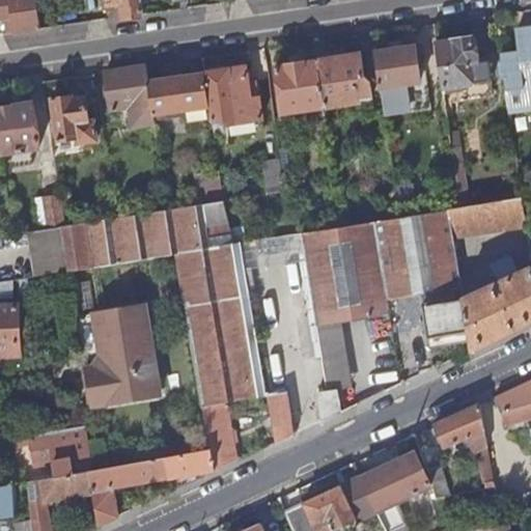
[(7,34),(42,29),(36,0),(0,0),(0,17),(4,17),(7,34)]
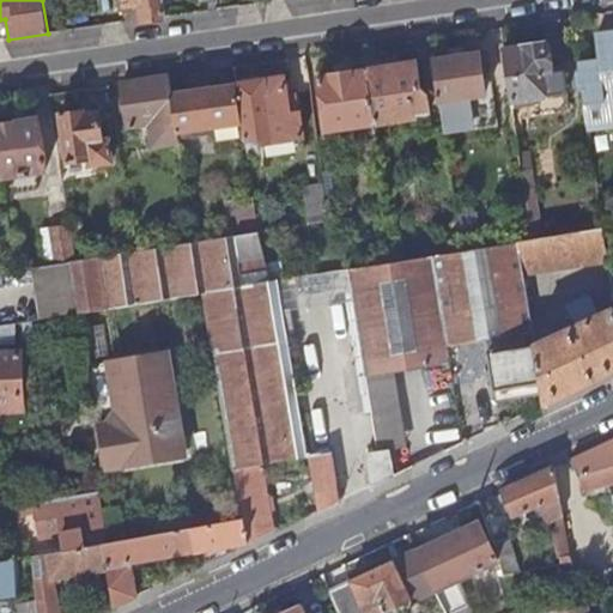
[(143,20),(168,16),(164,0),(122,0),(123,6),(141,4),(143,20)]
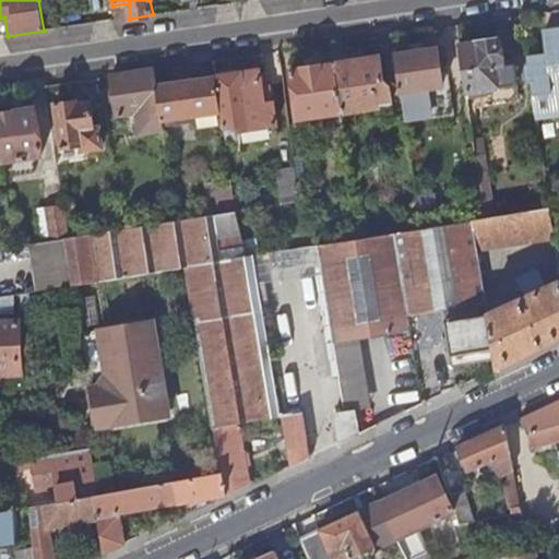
[(538,132),(558,129),(558,33),(544,35),(546,55),(527,57),(538,132)]
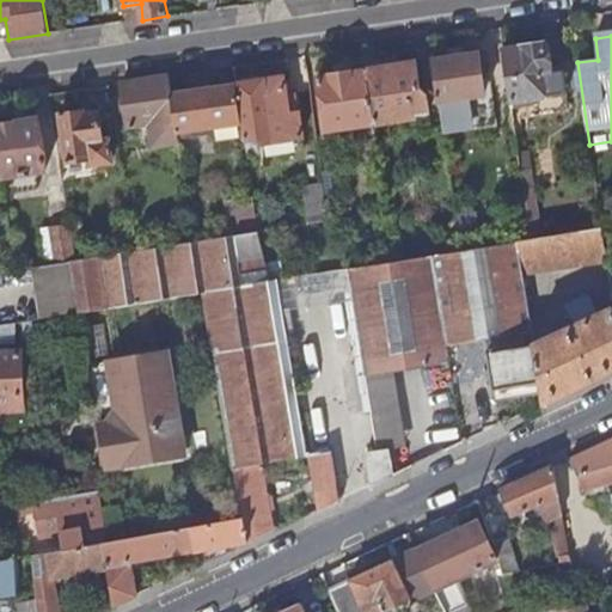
[(522,46),(505,49),(512,102),(512,108),(526,106),(525,101),(548,97),(546,86),(564,84),(563,72),(551,73),(548,42),(522,46)]
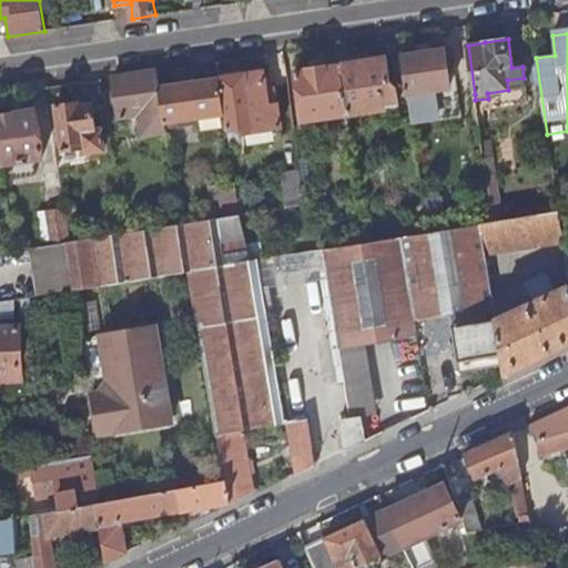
[(445,50),(402,57),(406,93),(411,119),(438,114),(434,90),(450,88),(445,50)]
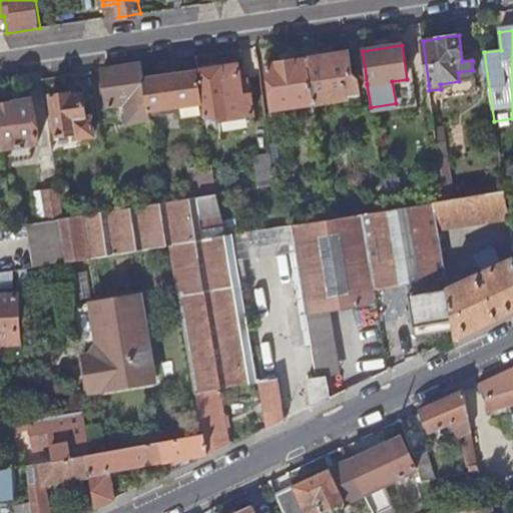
[(309,59),(315,103),(349,98),(349,94),(360,92),(358,78),(353,73),(350,53),(332,55),(331,50),(308,54),(309,59)]
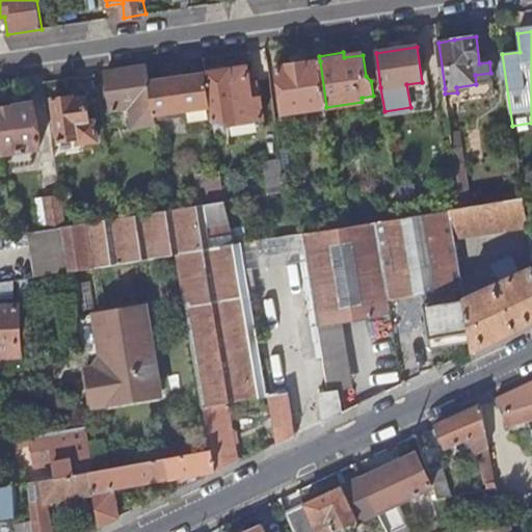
[(284,113),(326,107),(320,61),(277,67),(284,113)]
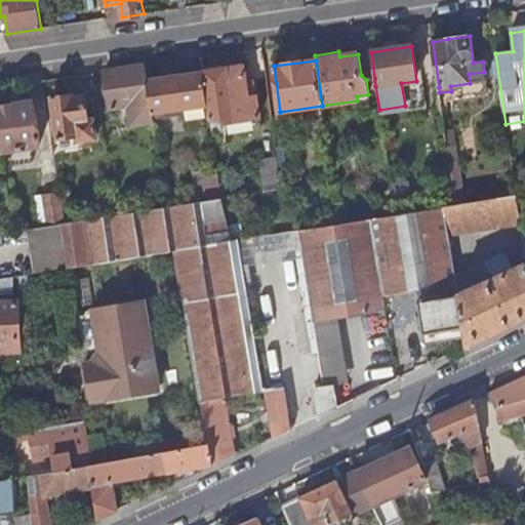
[(147,80),(145,66),(105,71),(110,108),(129,105),(132,125),(153,122),(152,115),(152,114),(147,80)]
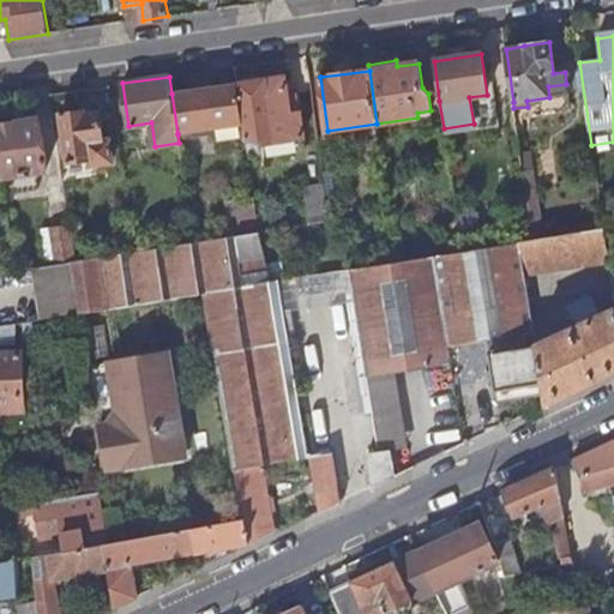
[(284,78),(236,84),(242,125),(244,137),(245,142),(262,139),(263,145),(304,139),(300,113),(296,113),(294,96),(287,96),(284,78)]
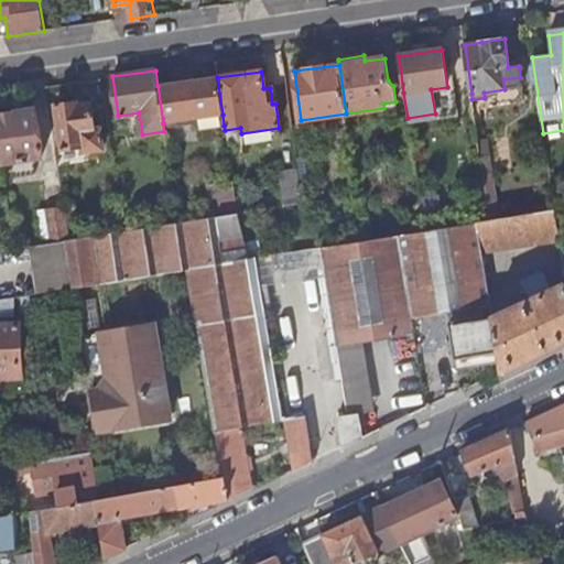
[(217,77),(158,86),(163,122),(163,123),(193,119),(223,115),(217,77)]
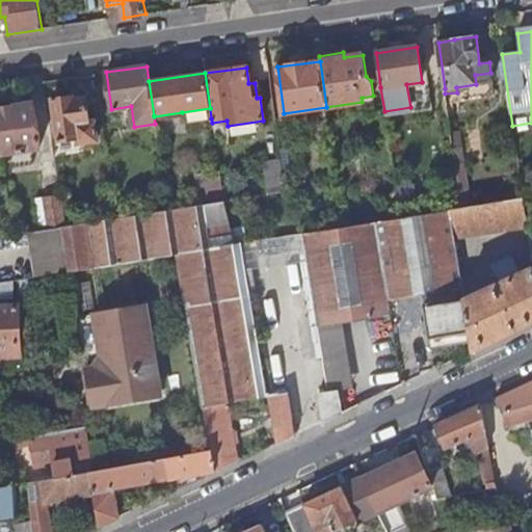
[(72,96),(51,99),(57,141),(77,138),(77,142),(94,140),(97,138),(95,121),(89,123),(85,98),(73,100),(72,96)]
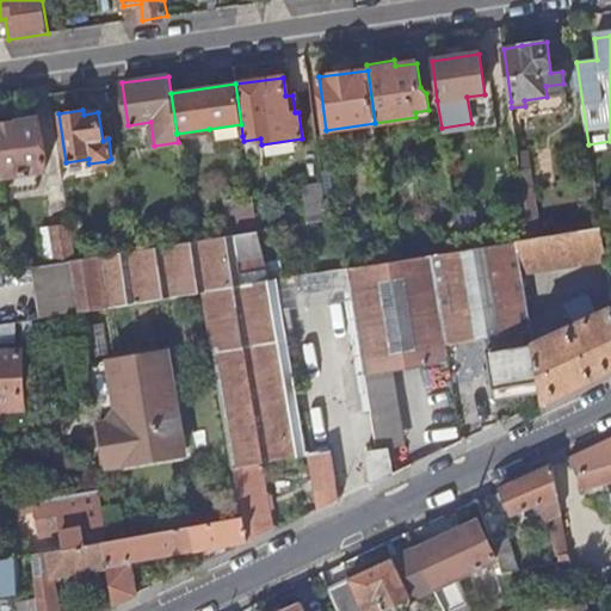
[(37,119),(0,124),(0,165),(1,173),(1,176),(39,171),(44,170),(37,119)]
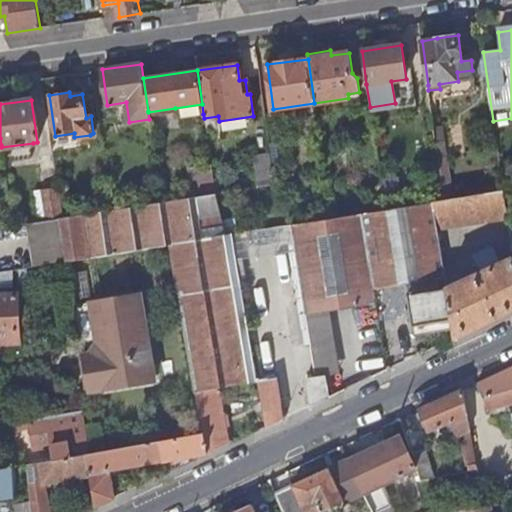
[(175,108),(176,118),(203,114),(202,104),(175,108)]
